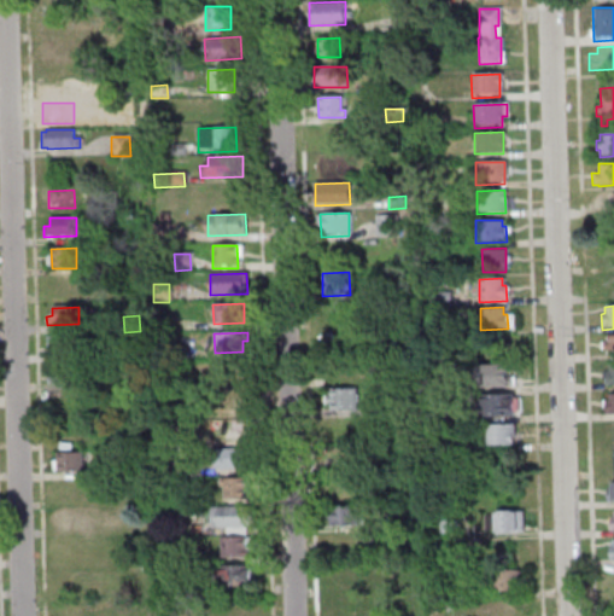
[(53,356),(53,354),(47,354),(47,337),(53,337),(53,336),(81,335),(82,355),(53,356)]
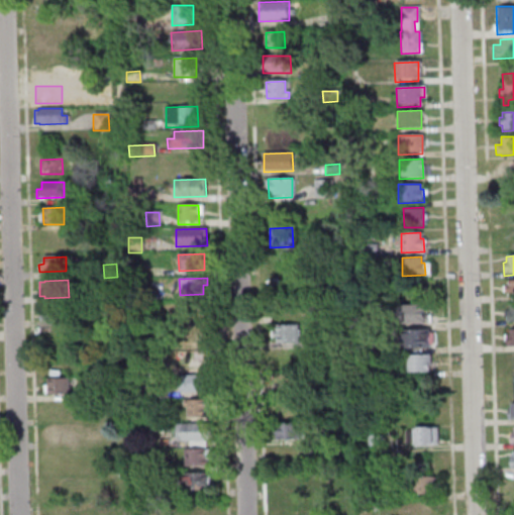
[(507,293),(504,293),(504,286),(507,286),(507,281),(513,280),(513,299),(508,300),(507,293)]
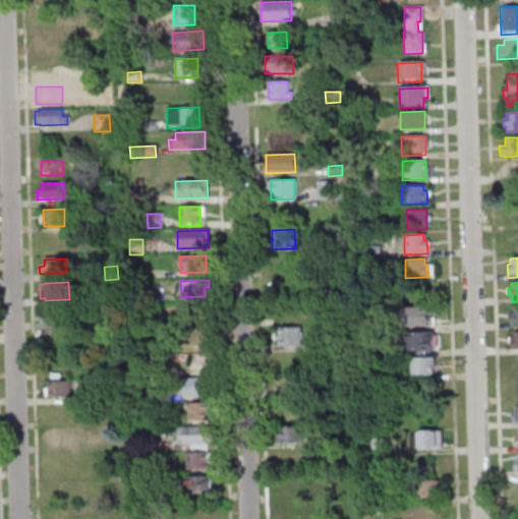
[(428,305),(429,325),(400,326),(400,306),(428,305)]
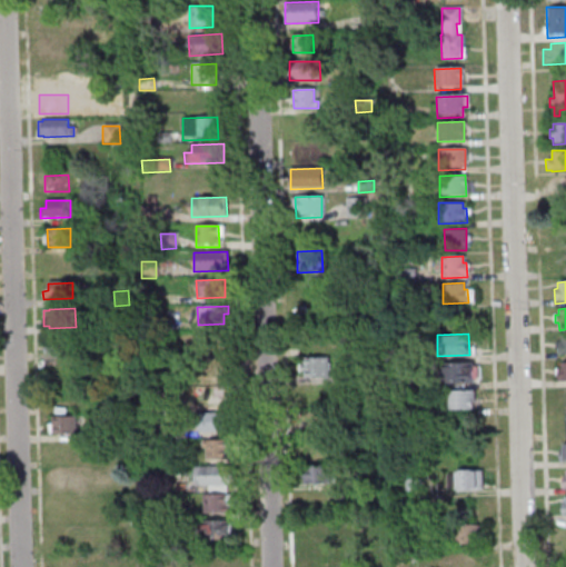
[(49,336),(76,335),(76,355),(49,355),(49,354),(43,354),(43,337),(49,337),(49,336)]
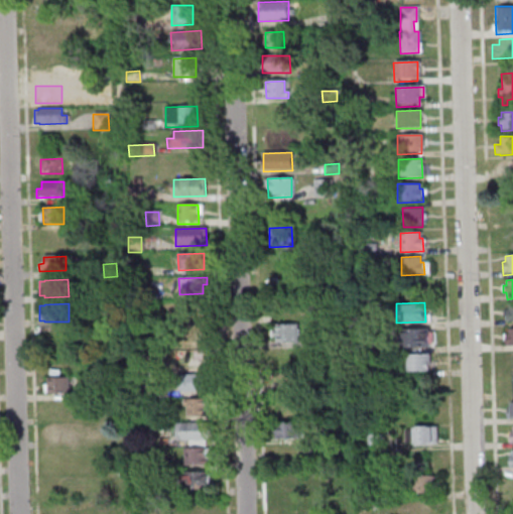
[(512,304),(503,305),(503,323),(512,323),(512,304)]
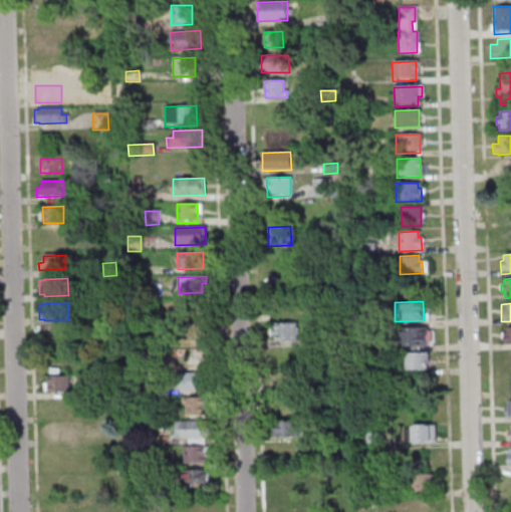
[(275,341),(274,336),(272,336),(272,329),(274,329),(274,324),(296,324),(296,341),(275,341)]
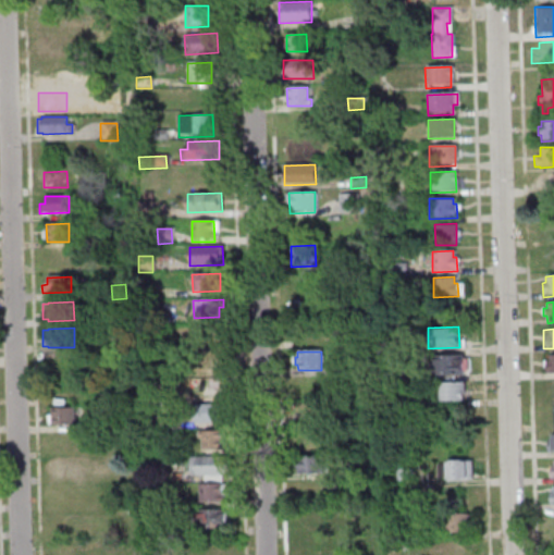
[(436,377),(435,355),(462,354),(463,377),(436,377)]
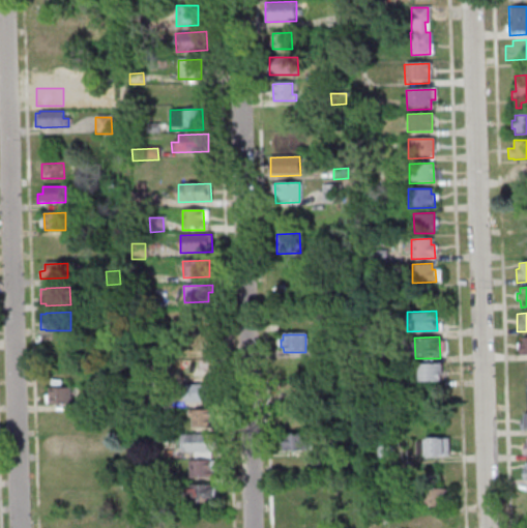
[(526,338),(517,339),(517,356),(526,355),(526,338)]
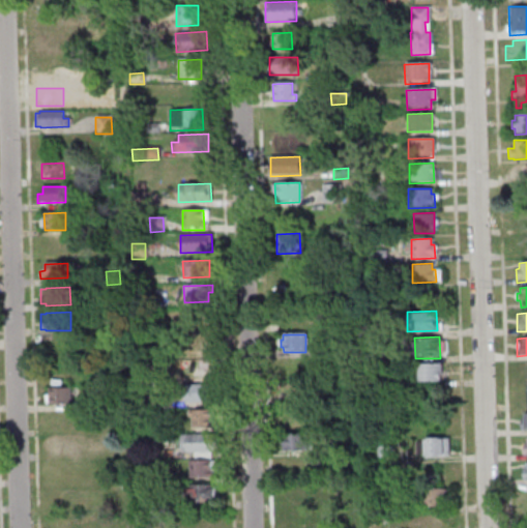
[(184,359),(215,358),(216,376),(185,377),(184,359)]
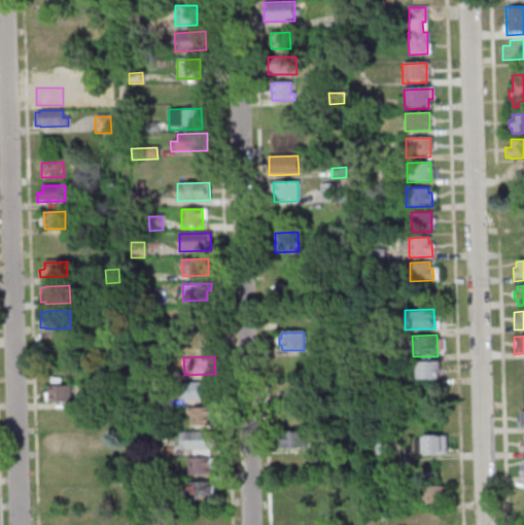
[(415,362),(437,361),(438,381),(415,381),(415,362)]
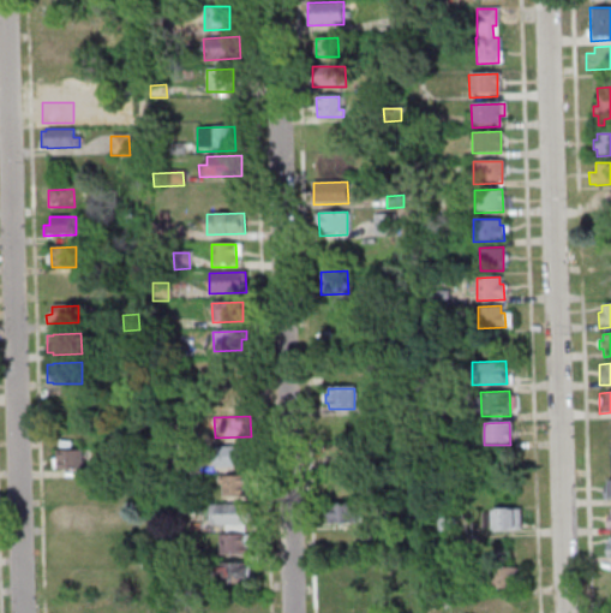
[(215,446),(251,445),(252,466),(216,468),(215,446)]
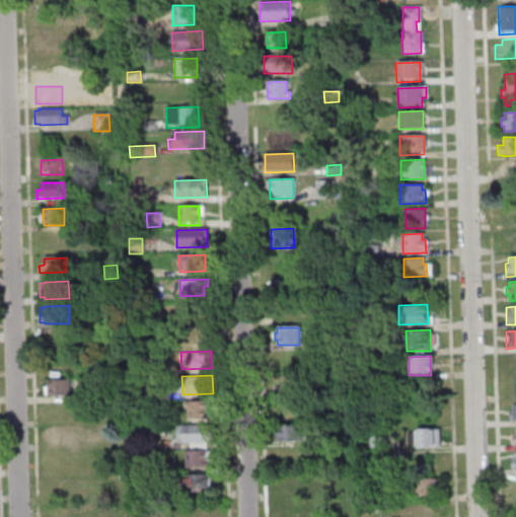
[(276,376),(306,375),(307,393),(276,394),(276,376)]
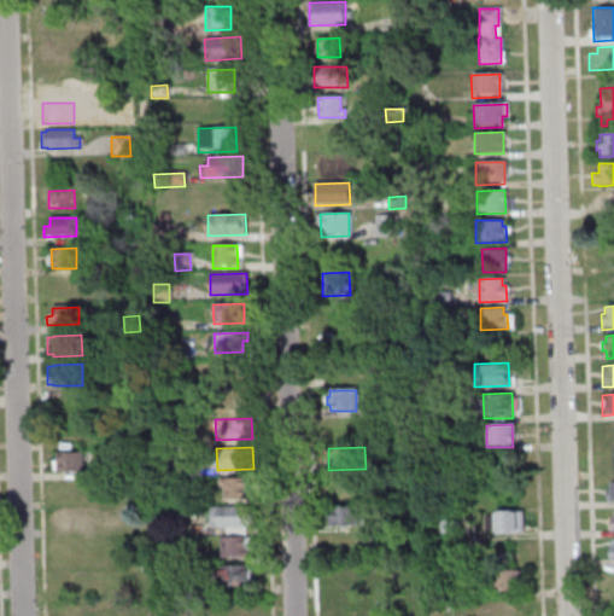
[(56,453),(82,453),(83,472),(57,474),(56,453)]
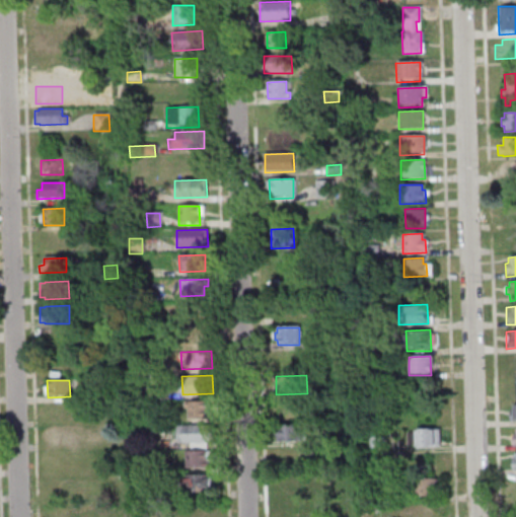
[(147,388),(162,388),(162,400),(147,400),(147,388)]
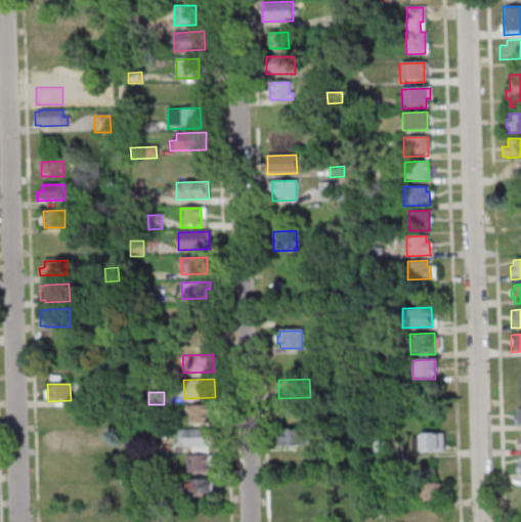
[(209,405),(209,425),(190,426),(189,414),(186,414),(186,406),(209,405)]
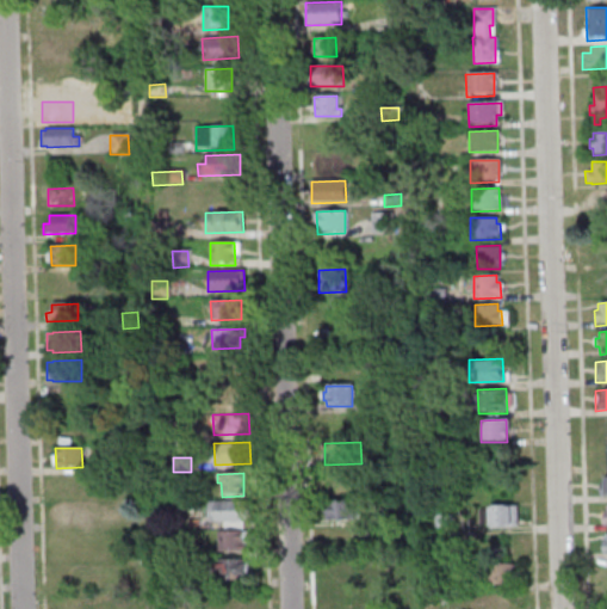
[(330,505),(330,500),(353,499),(353,522),(327,522),(326,505),(330,505)]
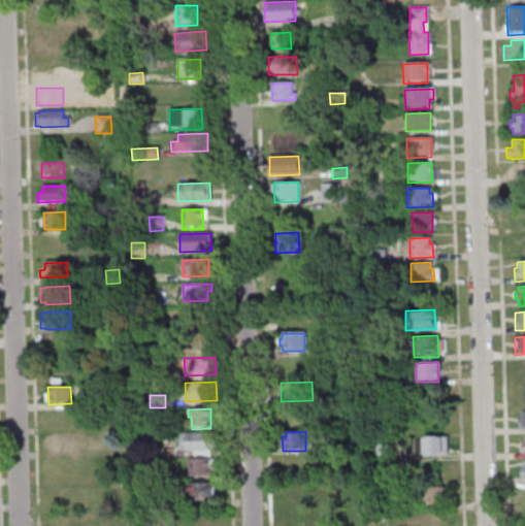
[(179,433),(217,432),(217,450),(181,451),(179,433)]
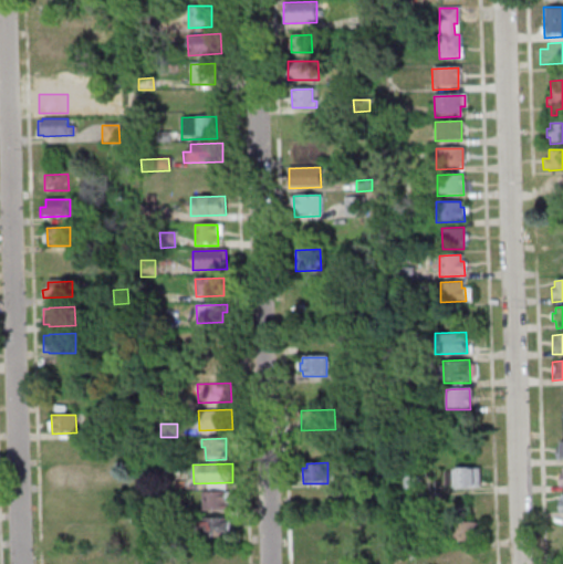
[(455,490),(455,469),(475,468),(476,489),(455,490)]
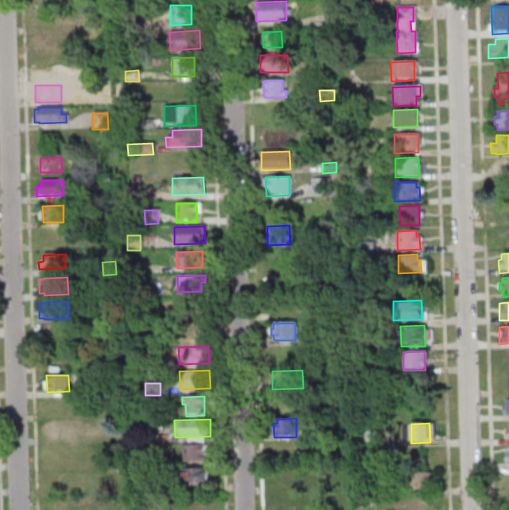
[(361,434),(375,433),(376,443),(362,443),(361,434)]
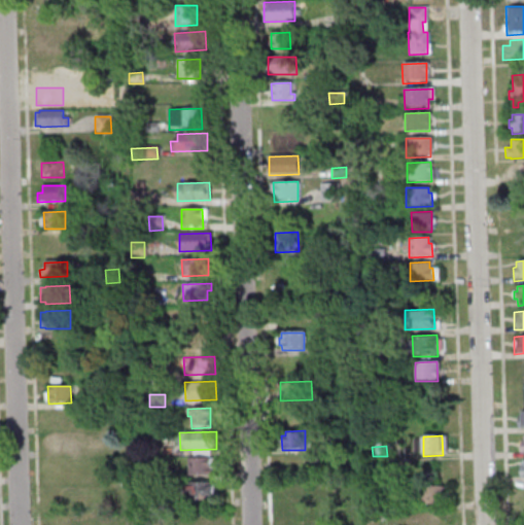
[(188,458),(210,457),(210,476),(188,476),(188,458)]
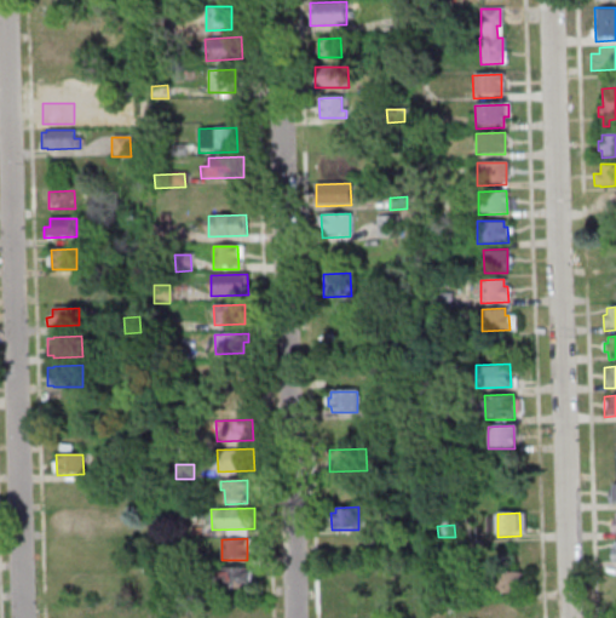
[(220,568),(255,567),(255,588),(220,589),(220,568)]
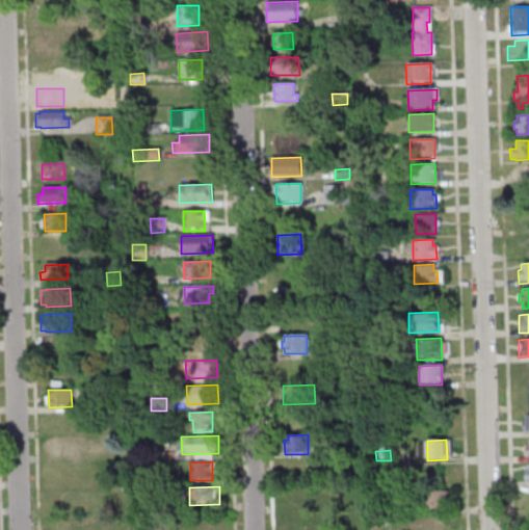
[(423,492),(445,492),(446,508),(423,509),(423,492)]
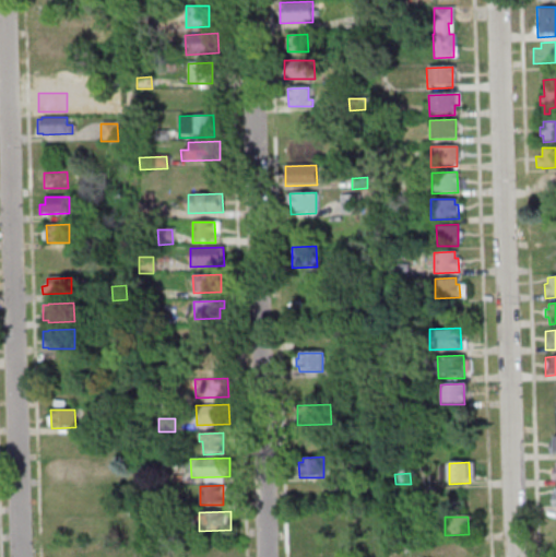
[(319,556),(319,542),(300,543),(300,556),(319,556)]
